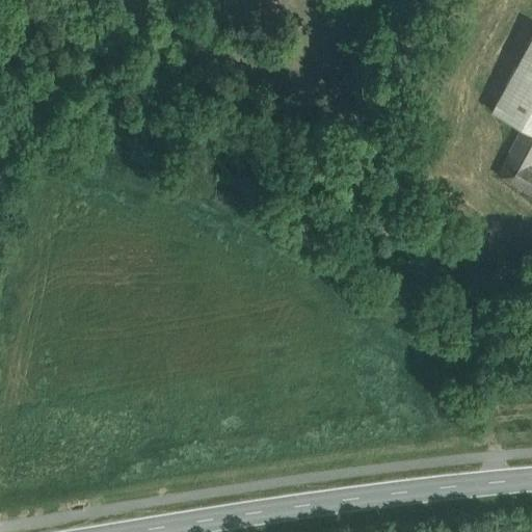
[(531,38),(491,113),(523,130),(531,112),(531,38)]
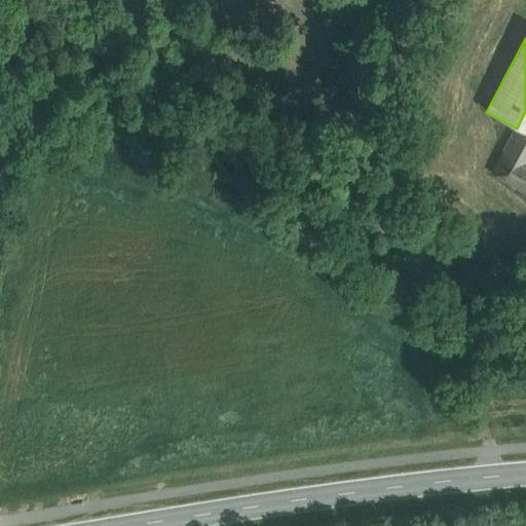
[(525,111),(517,128),(525,133),(525,111)]
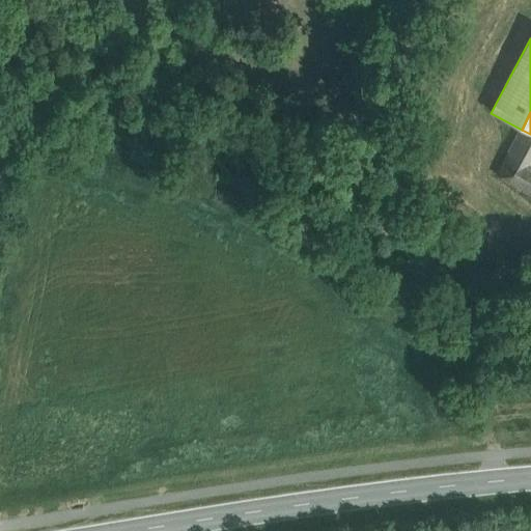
[(530,167),(530,134),(522,130),(507,157),(519,163),(520,162),(530,168),(530,167)]
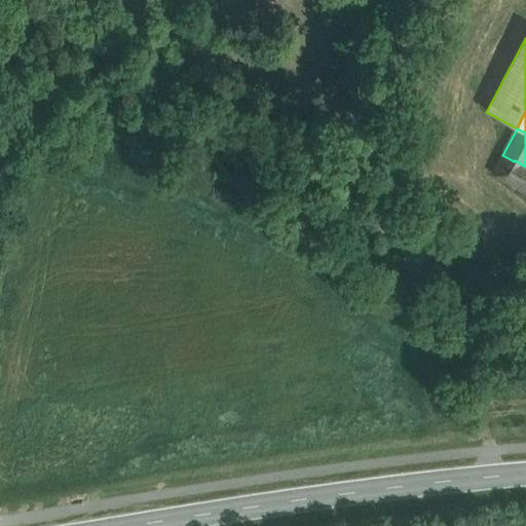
[(514,161),(502,155),(492,174),(503,180),(514,161)]
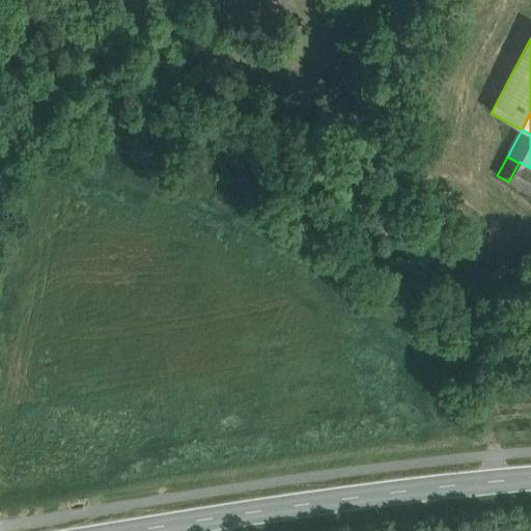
[(530,168),(520,162),(519,163),(508,182),(530,194),(530,168)]
